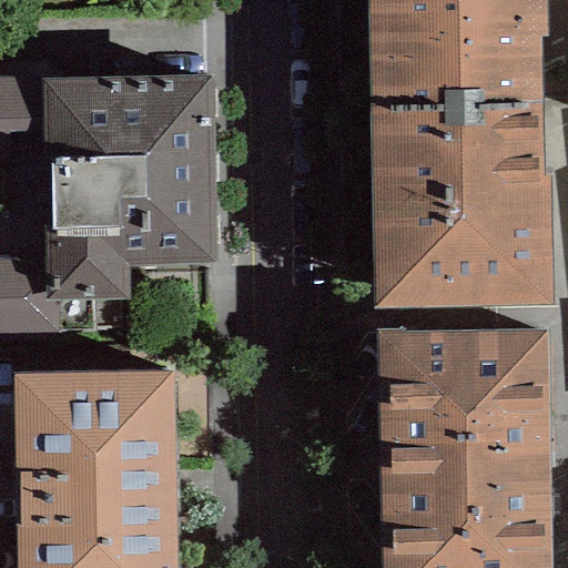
[(366,0),(371,108),(541,104),(539,37),(547,37),(545,0),(366,0)]
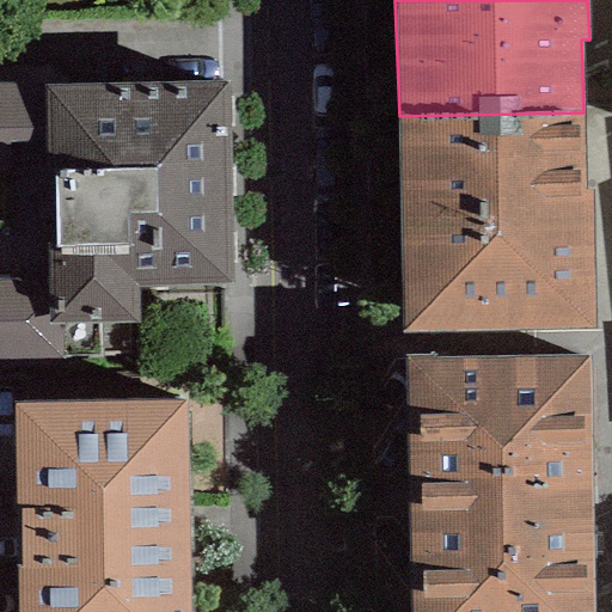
[(230,83),(0,85),(0,360),(130,359),(129,320),(138,320),(138,286),(233,283),(230,83)]
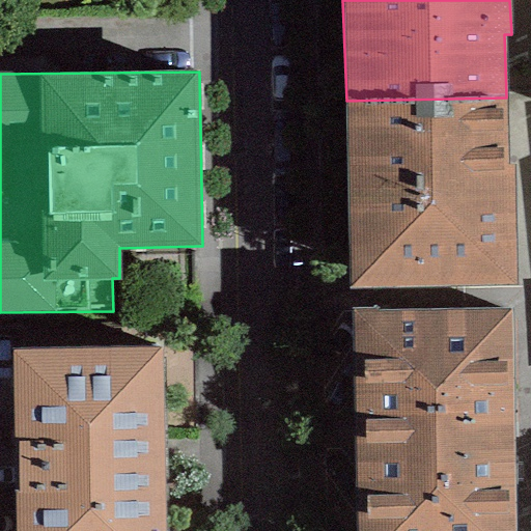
[(506,98),(346,101),(350,288),(515,286),(513,165),(508,165),(506,98)]
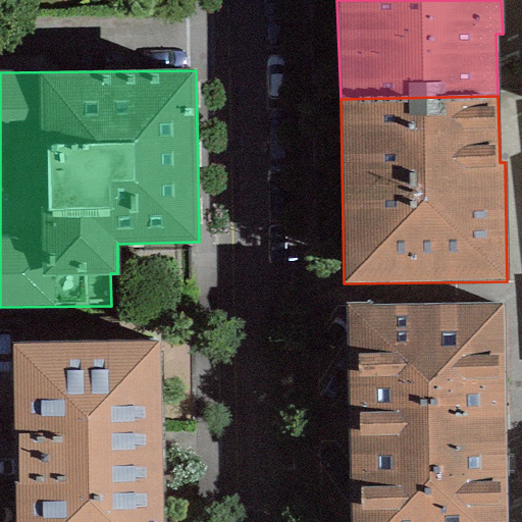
[(503,521),(501,303),(346,305),(348,521),(503,521)]
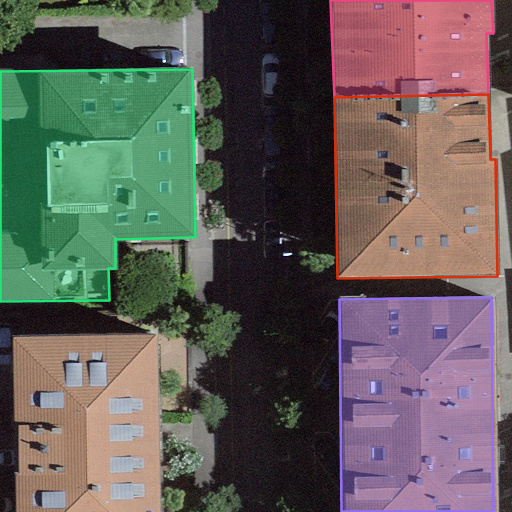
[(158,511),(155,336),(11,338),(14,511),(158,511)]
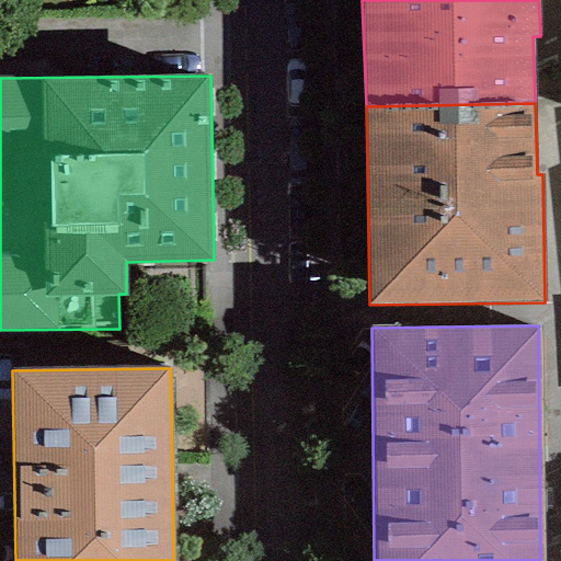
All buildings are outlined.
